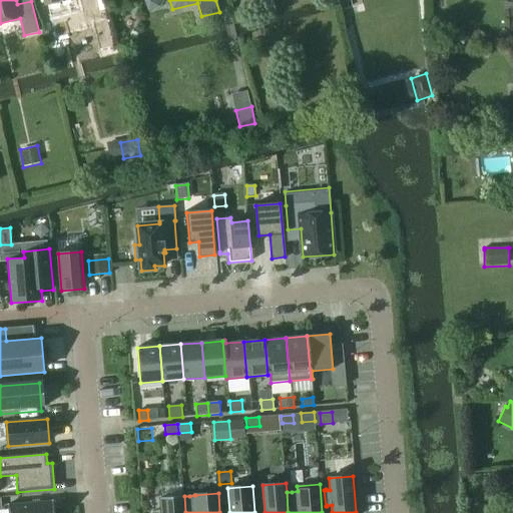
[(185,512),(184,496),(161,498),(162,512),(185,512)]
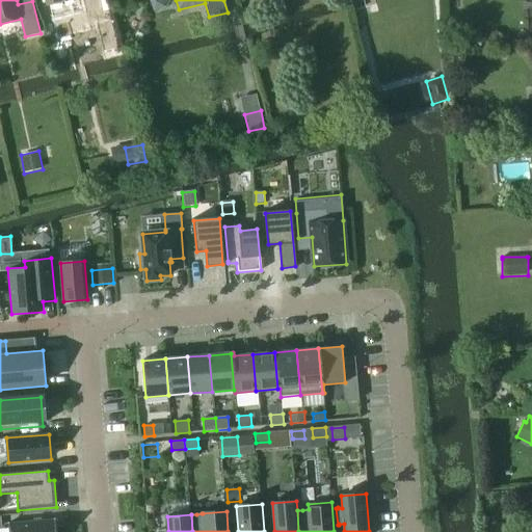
[(8,531),(56,531),(55,519),(8,523),(8,531)]
